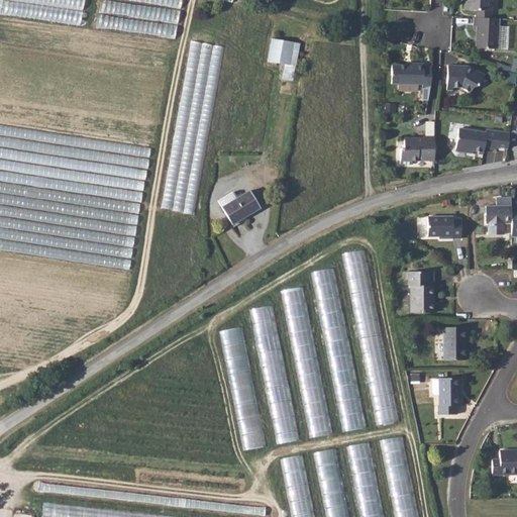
[(463,0),(463,10),(492,11),(491,0),(463,0)]
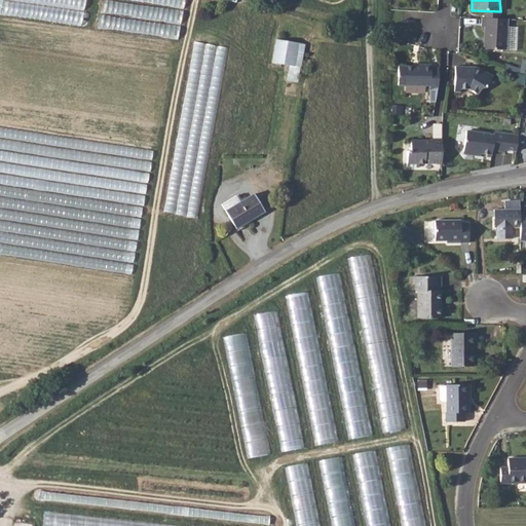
[(506,21),(482,20),(481,29),(484,29),(483,50),(506,51),(506,21)]
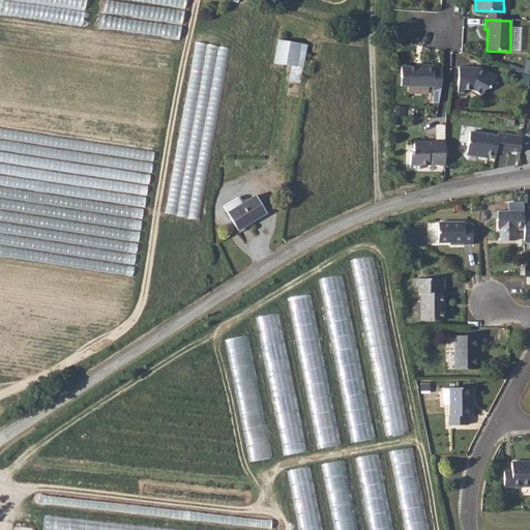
[(278,41),(275,62),(293,66),(291,81),(300,83),(306,46),(278,41)]
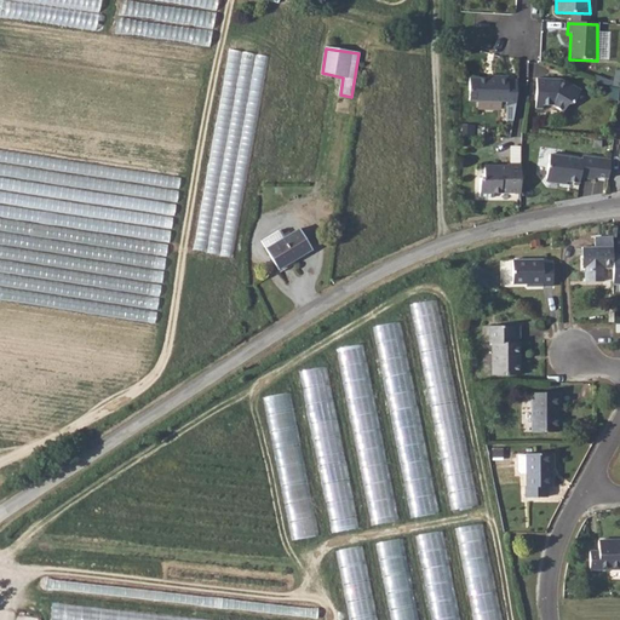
[(506,102),(506,105),(506,121),(514,121),(515,112),(515,105),(516,80),(509,80),(509,78),(491,76),(491,80),(478,79),(477,101),(506,102)]
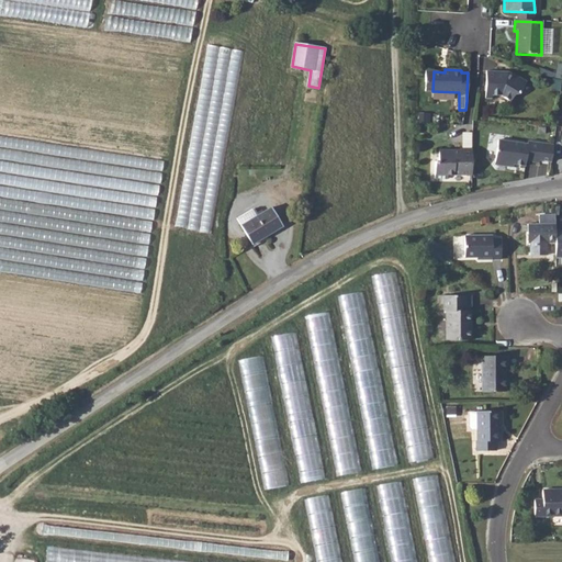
[(505,74),(486,74),(485,100),(492,100),(492,97),(501,97),(509,103),(514,97),(518,96),(526,83),(514,76),(512,79),(507,76),(505,76),(505,74)]
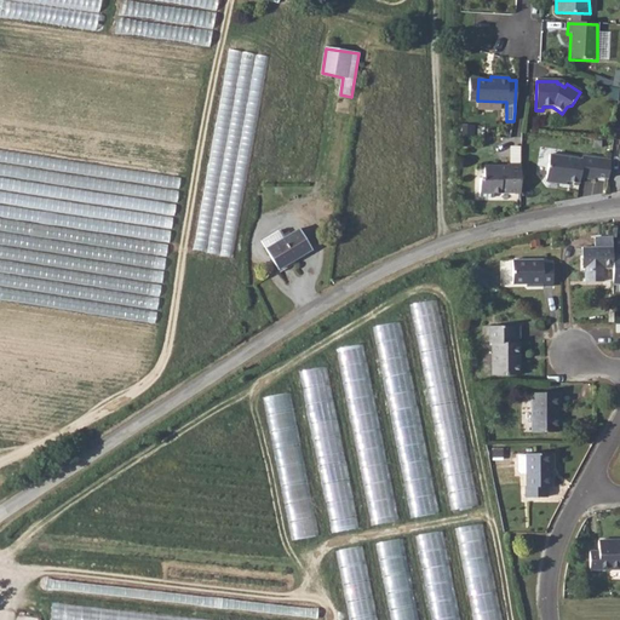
[(561,184),(561,182),(580,184),(580,178),(595,181),(595,177),(608,179),(610,161),(583,158),(583,160),(550,156),(547,179),(550,183),(561,184)]
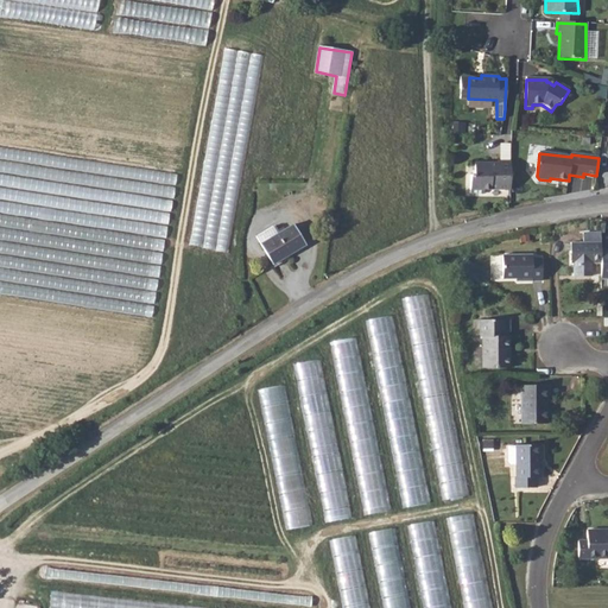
[(511,190),(511,163),(496,163),(496,164),(474,164),(474,175),(470,175),(470,194),(485,194),(485,190),(511,190)]
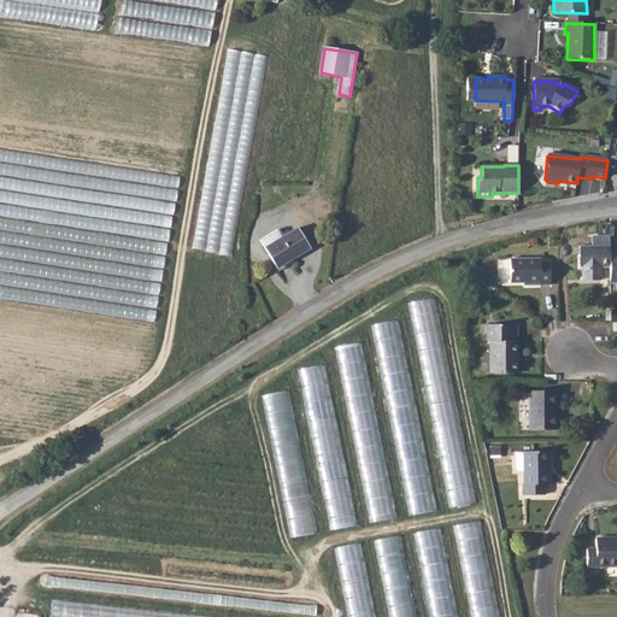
[(282,238),(264,247),(277,269),(311,248),(299,227),(282,238)]
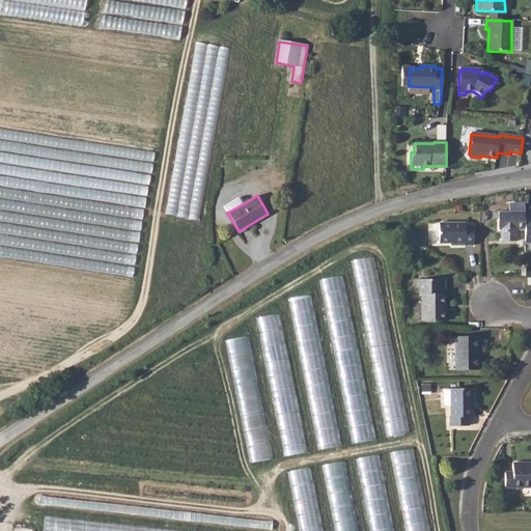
[(525,217),(525,212),(499,212),(499,229),(501,229),(501,241),(516,241),(516,229),(525,229),(525,217)]
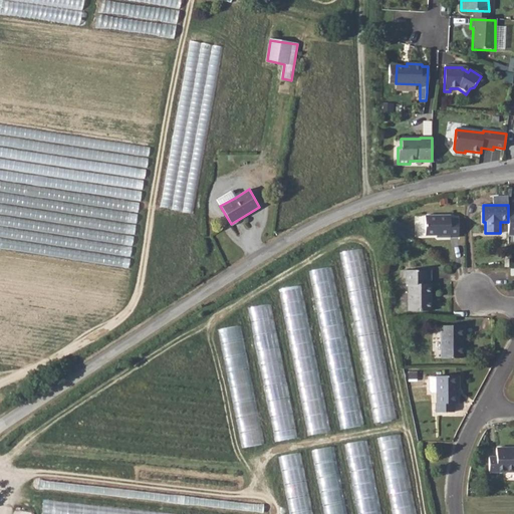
[(426,217),(426,236),(441,236),(441,238),(458,239),(458,220),(450,219),(450,218),(426,217)]
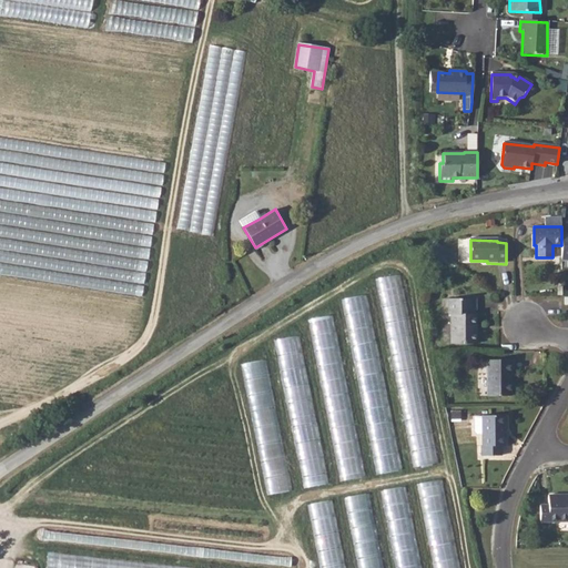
[(399,307),(401,311),(408,310),(401,273),(376,277),(383,311),(399,307)]
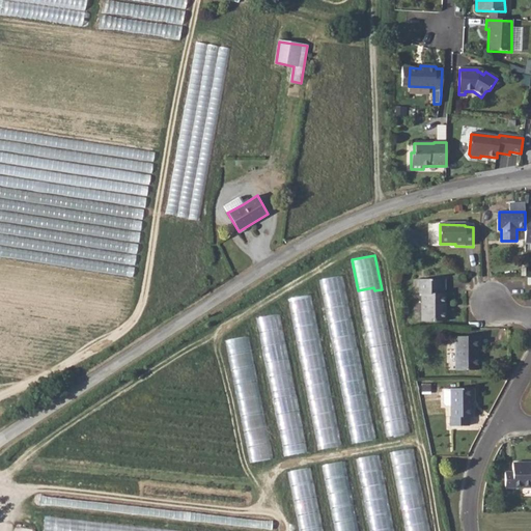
[(343,275),(320,279),(326,307),(330,306),(328,296),(342,292),(343,298),(332,300),(332,304),(348,301),(343,275)]
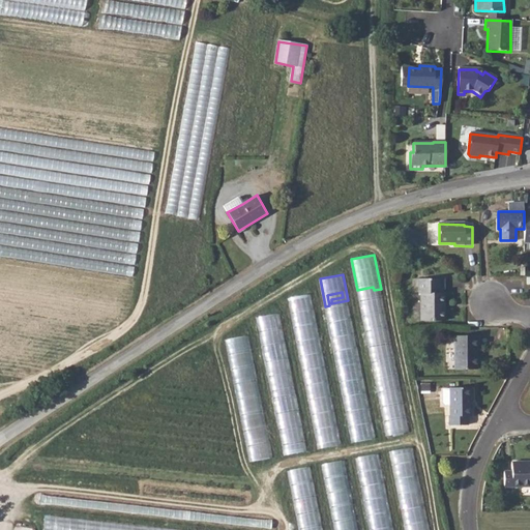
[(441,278),(418,278),(419,293),(420,293),(420,320),(445,320),(445,307),(443,307),(443,292),(441,292),(441,278)]
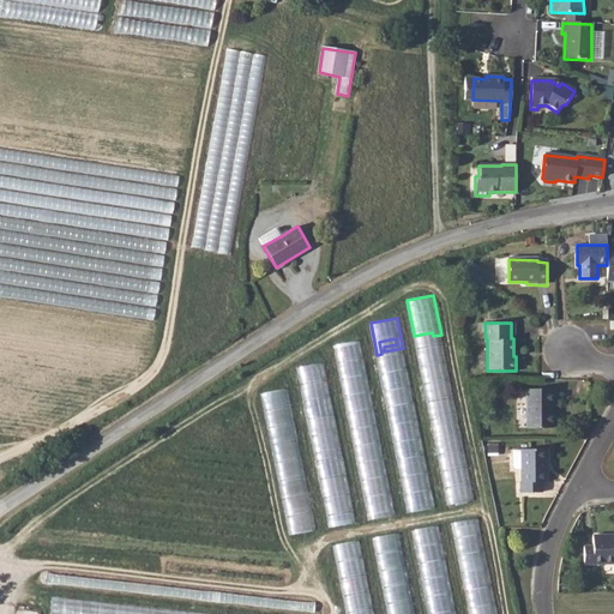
[(393,513),(363,339),(336,344),(367,518),(393,513)]
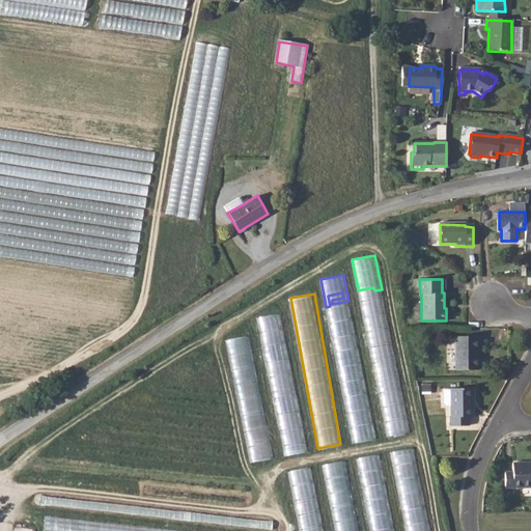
[(283,455),(306,451),(282,312),(258,316),(283,455)]
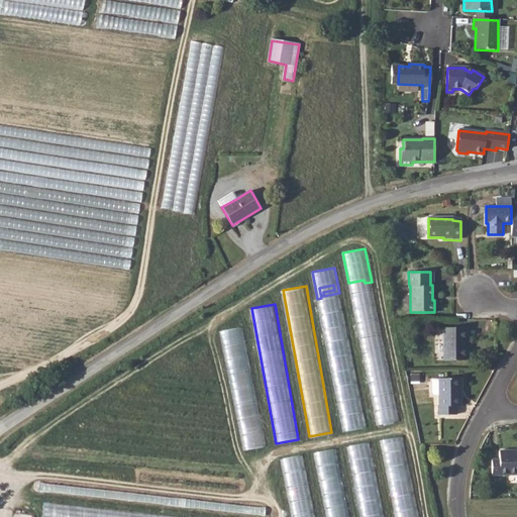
[(241,449),(265,445),(244,326),(222,329),(241,449)]
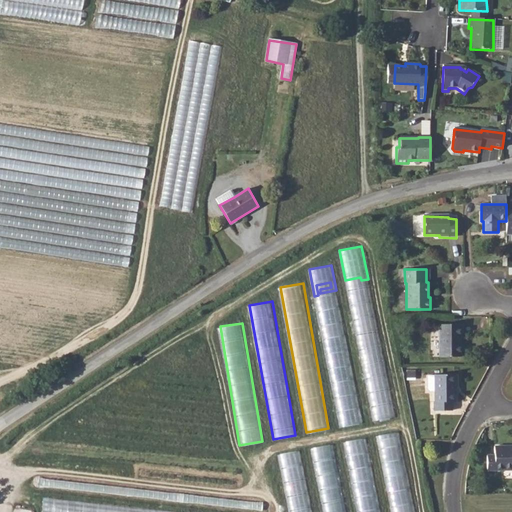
[(462,324),(439,324),(439,356),(460,356),(460,333),(462,333),(462,324)]
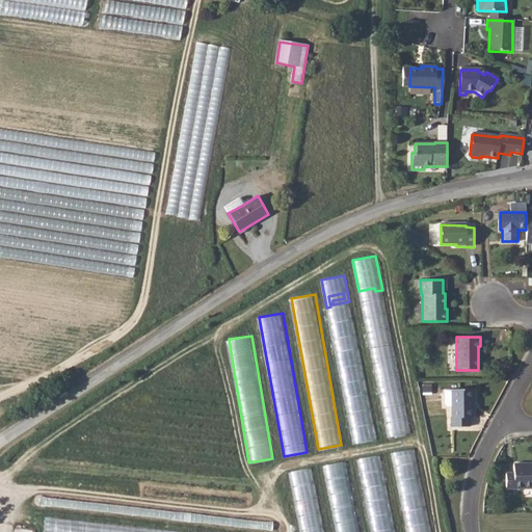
[(472,389),(451,389),(452,417),(451,417),(451,426),(469,426),(469,417),(473,417),(472,389)]
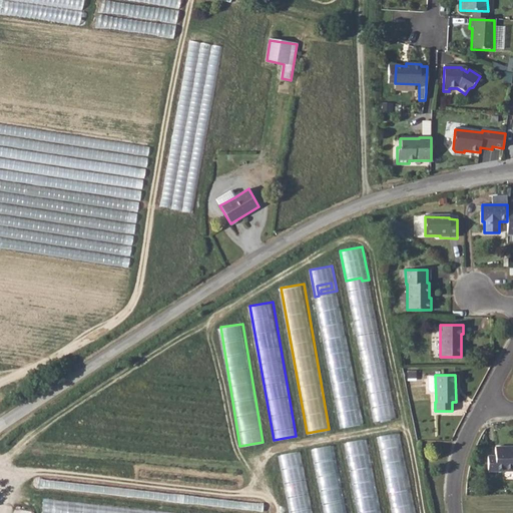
[(378,436),(384,463),(403,458),(397,432),(378,436)]
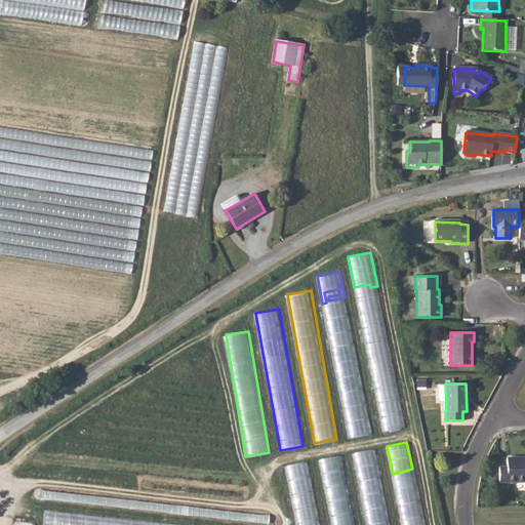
[(354,451),(358,479),(364,478),(363,468),(377,466),(375,449),(354,451)]
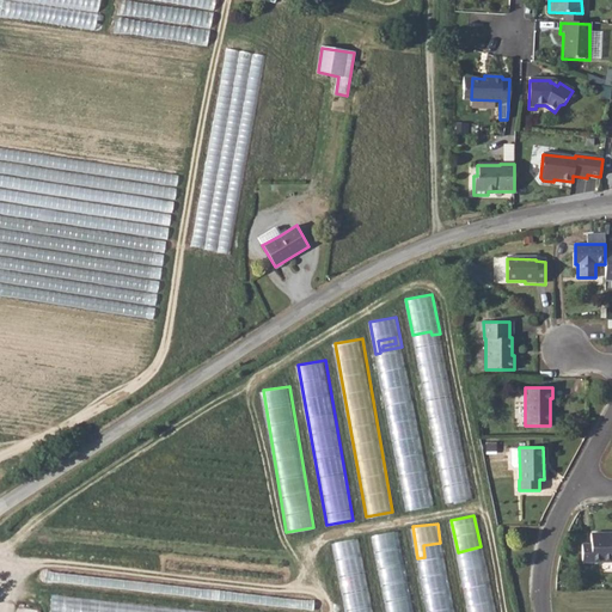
[(401,546),(398,530),(372,534),(375,551),(401,546)]
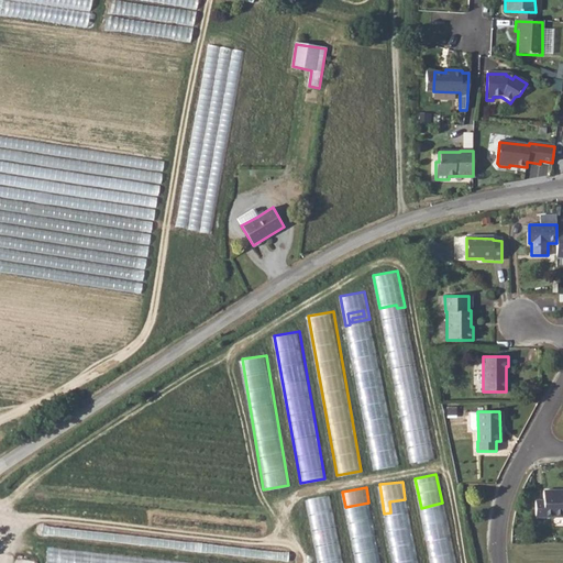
[(562,493),(554,493),(554,490),(543,490),(543,499),(536,499),(536,516),(562,515),(562,493)]
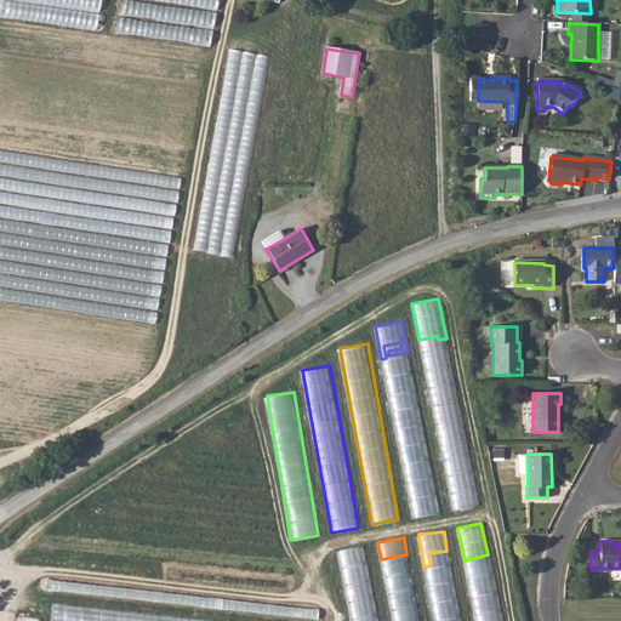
[(339,550),(348,604),(359,603),(359,604),(374,602),(364,545),(339,550)]
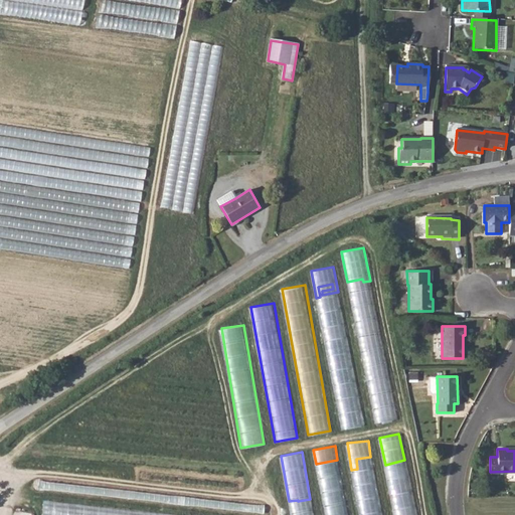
[(358,494),(361,514),(384,514),(380,491),(358,494)]
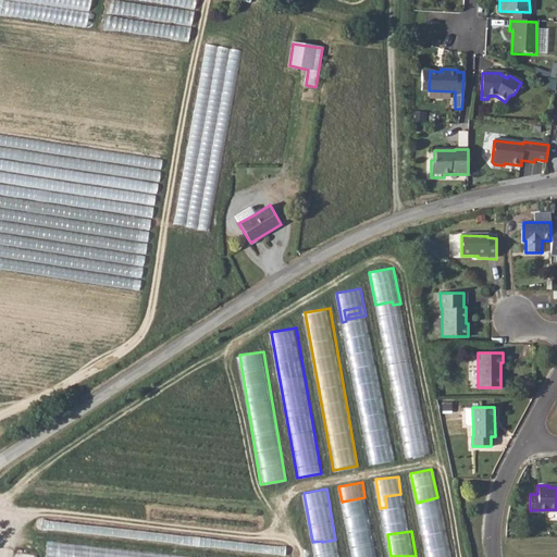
[(48,542),(46,556),(138,556),(139,552),(48,542)]
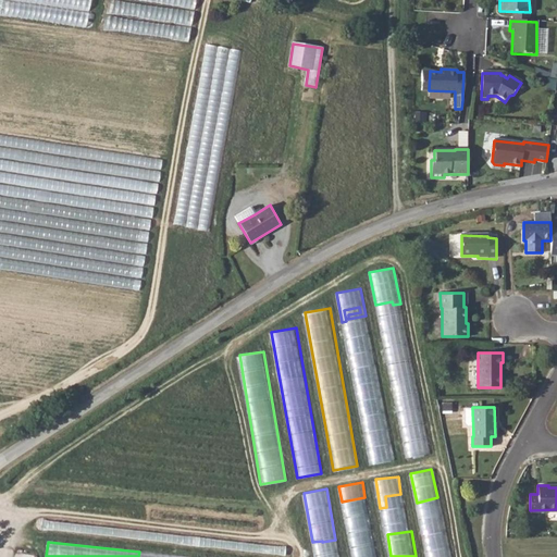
[(260,552),(282,554),(283,547),(261,545),(260,552)]
